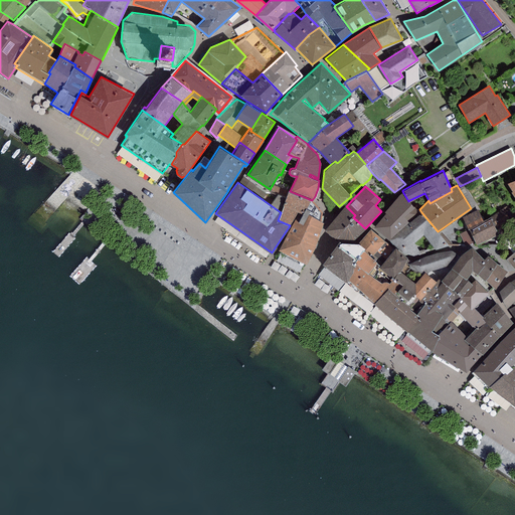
[(290,191),(288,191),(286,196),(281,212),(278,220),(290,225),(292,225),(279,248),(307,264),(319,234),(323,222),(320,220),(322,211),(312,200),(290,191)]
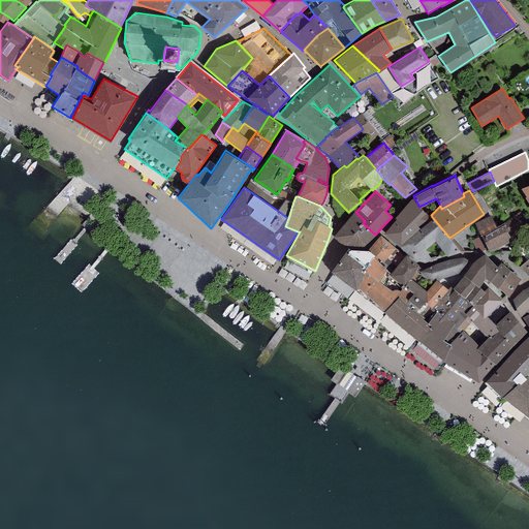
[(419,207),(413,196),(410,198),(395,217),(396,218),(384,232),(399,245),(431,219),(421,206),(419,207)]
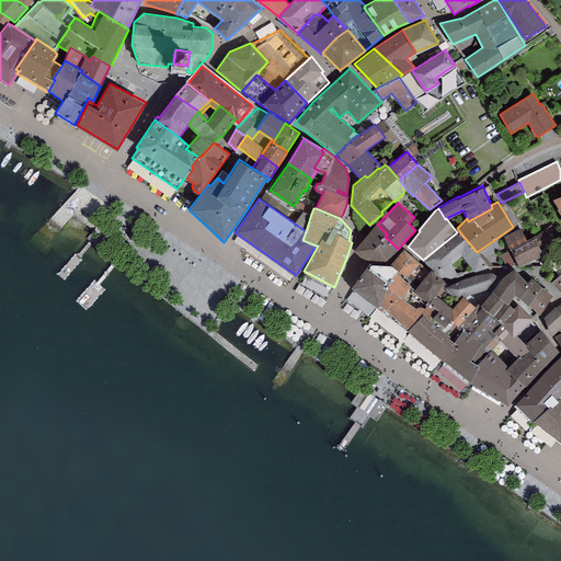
[(306,231),(311,214),(302,212),(295,224),(306,231)]
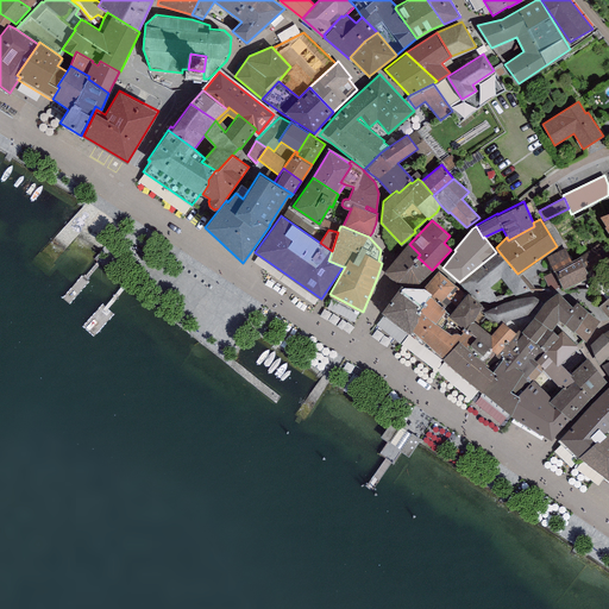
[(409,244),(408,243),(383,271),(391,277),(400,282),(407,283),(419,283),(427,277),(433,272),(432,270),(418,257),(420,255),(409,244)]
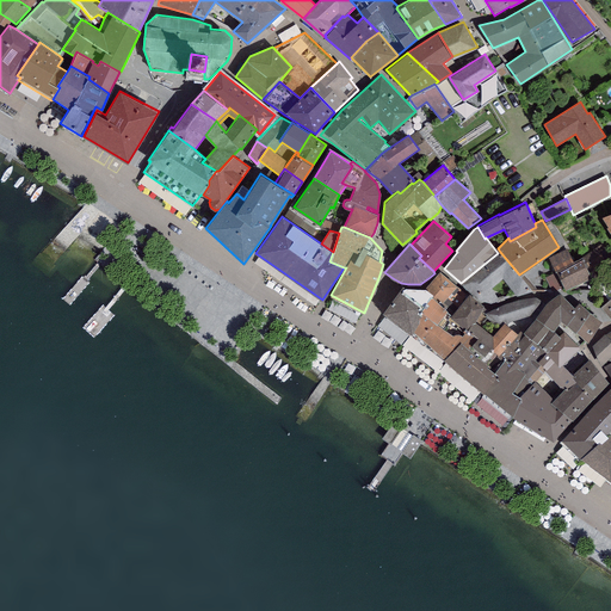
[(573,261),(555,270),(556,272),(565,289),(591,277),(588,272),(606,259),(598,246),(581,257),(573,261)]
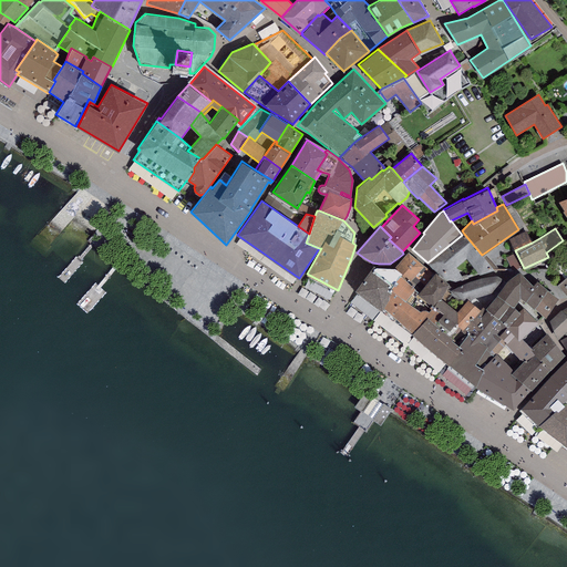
[(509,238),(515,250),(532,243),(526,229),(509,238)]
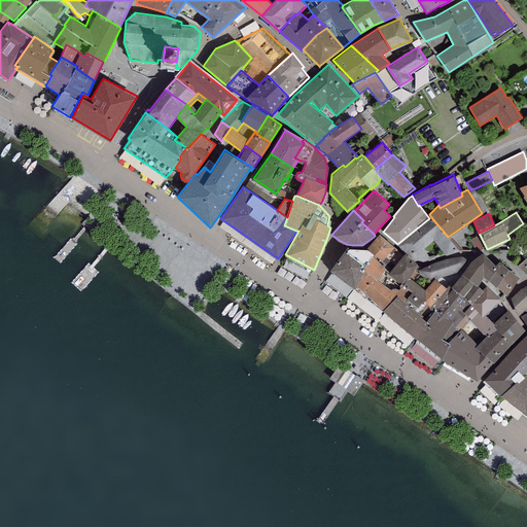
[(429,218),(397,244),(408,253),(415,258),(418,259),(423,261),(430,260),(435,259),(434,255),(429,256),(424,249),(433,241),(446,256),(459,251),(448,237),(431,217),(429,218)]
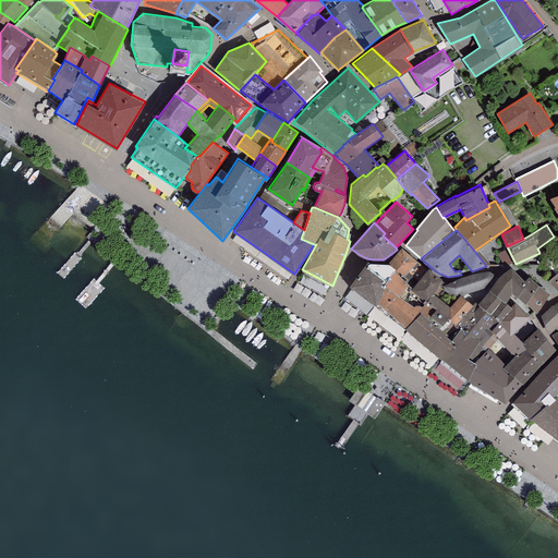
[(427,270),(401,247),(388,265),(396,270),(393,271),(413,289),(427,270)]
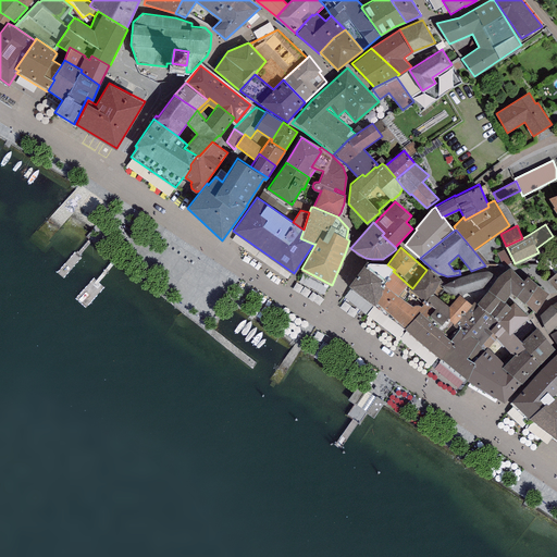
[(497,254),(503,263),(515,263),(507,248),(497,254)]
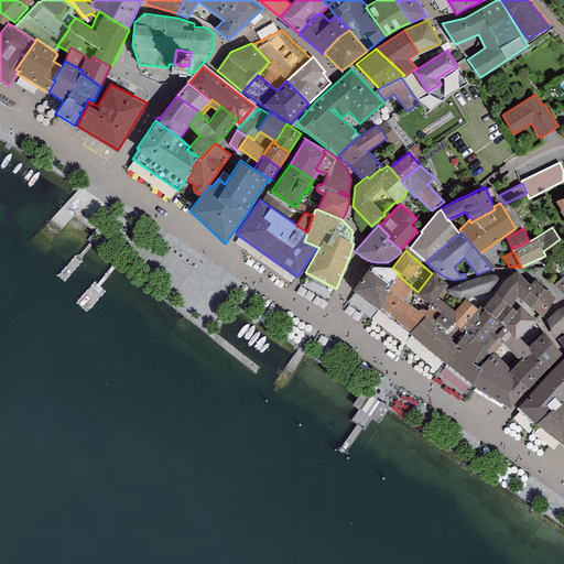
[(400,273),(392,268),(375,267),(371,264),(353,291),(380,311),(387,299),(387,296),(391,289),(389,288),(398,274),(400,273)]
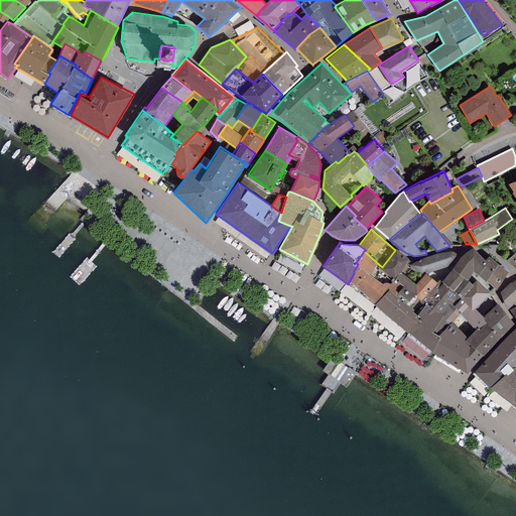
[(485,260),(473,248),(463,255),(461,258),(452,269),(453,270),(441,282),(462,298),(474,286),(473,284),(468,280),(473,272),(478,275),(486,266),(483,263),(485,260)]
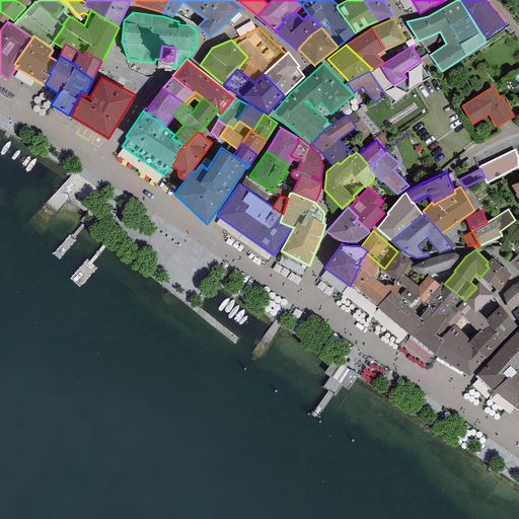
[(411,262),(398,250),(397,251),(384,269),(380,272),(382,274),(381,275),(387,279),(388,277),(395,282),(396,280),(405,288),(398,297),(409,306),(417,296),(423,302),(440,283),(431,276),(428,275),(427,277),(418,286),(403,274),(411,262)]
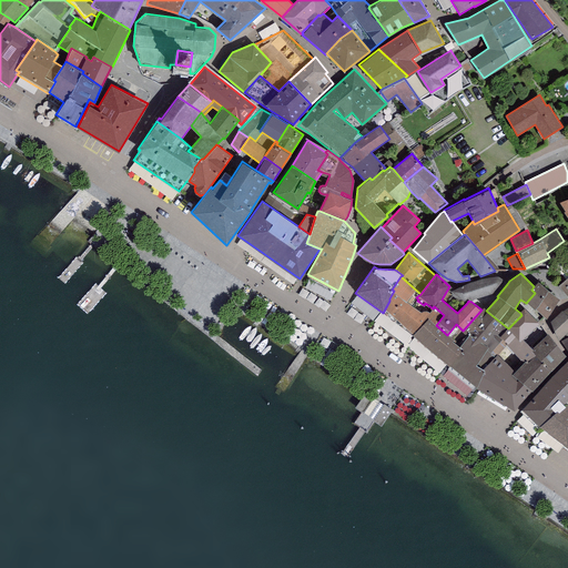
[(421,294),(401,276),(392,290),(394,291),(389,298),(389,301),(383,313),(413,336),(428,320),(436,325),(444,315),(434,306),(433,308),(425,303),(424,305),(417,301),(418,300),(416,297),(421,294)]
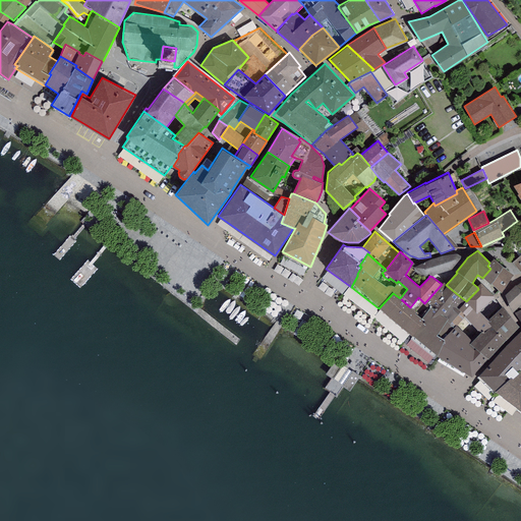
[(428,259),(413,268),(428,278),(429,276),(432,277),(456,272),(465,261),(456,253),(443,255),(428,259)]
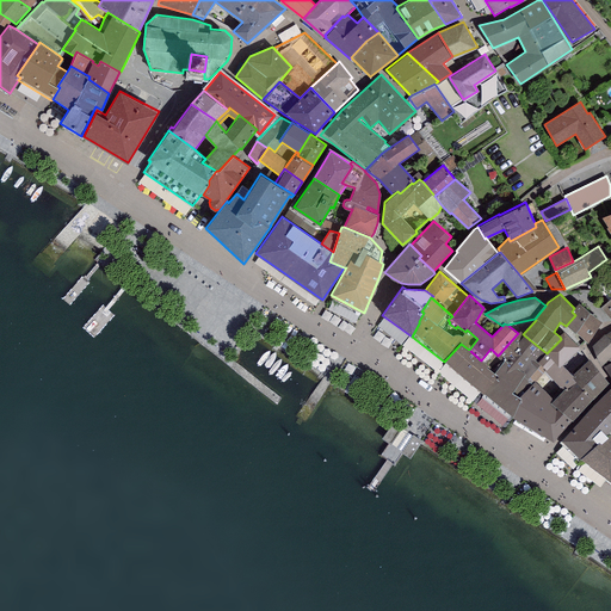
[(610,300),(600,308),(610,320),(610,300)]
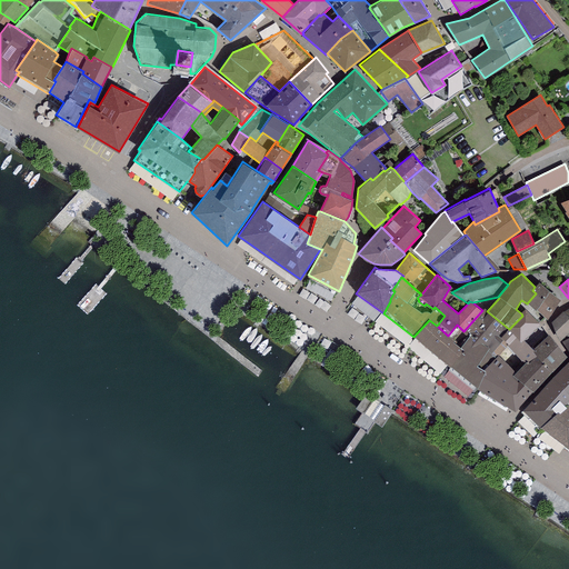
[(539,281),(535,287),(532,290),(536,293),(527,303),(536,311),(537,310),(550,293),(539,281)]
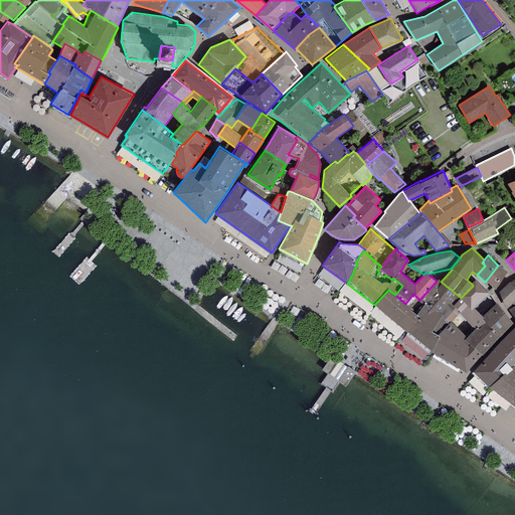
[(507,273),(498,266),(486,281),(496,290),(507,273)]
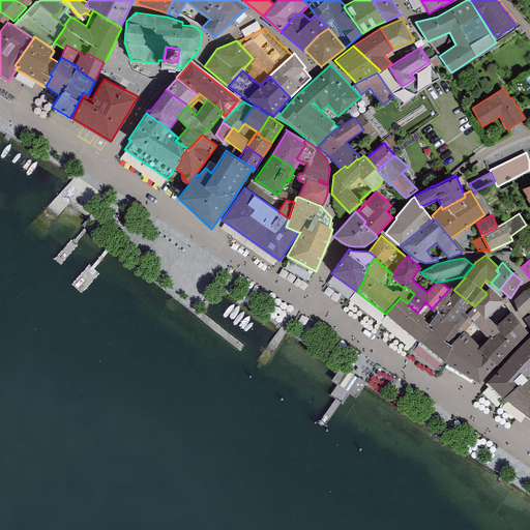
[(453,290),(451,288),(449,289),(432,308),(438,314),(428,324),(432,327),(418,343),(445,363),(451,347),(450,345),(462,334),(458,330),(469,317),(466,315),(474,306),(453,290)]
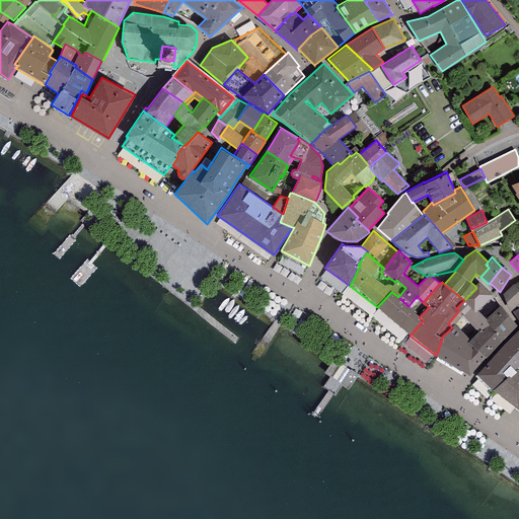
[(452,327),(455,324),(461,317),(470,308),(475,312),(477,310),(494,296),(478,282),(475,286),(476,288),(464,300),(456,308),(459,310),(448,323),(452,327)]
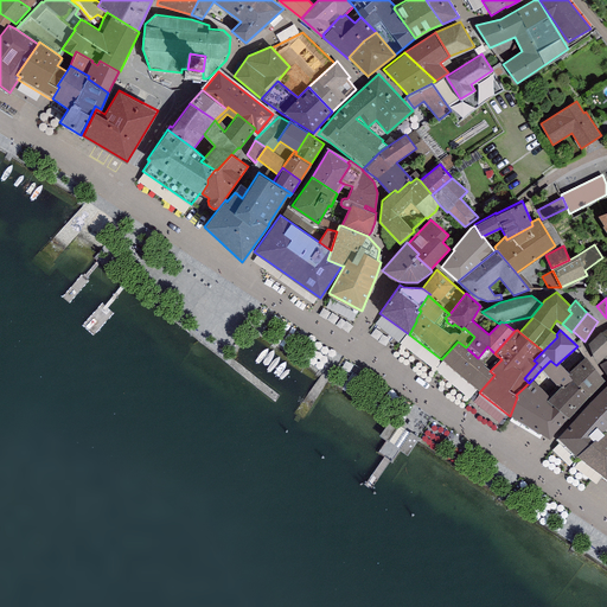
[(606,337),(601,333),(588,344),(592,355),(598,363),(606,355),(606,337)]
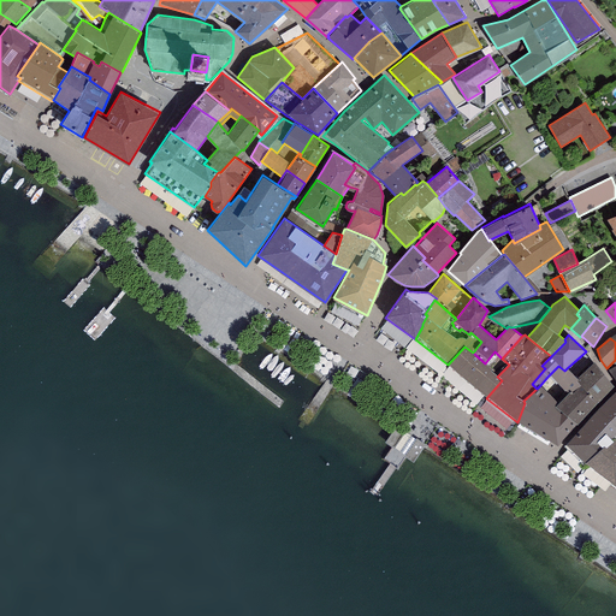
[(465,347),(448,365),(486,398),(502,380),(497,377),(491,371),(492,369),(485,363),(473,353),(465,347)]
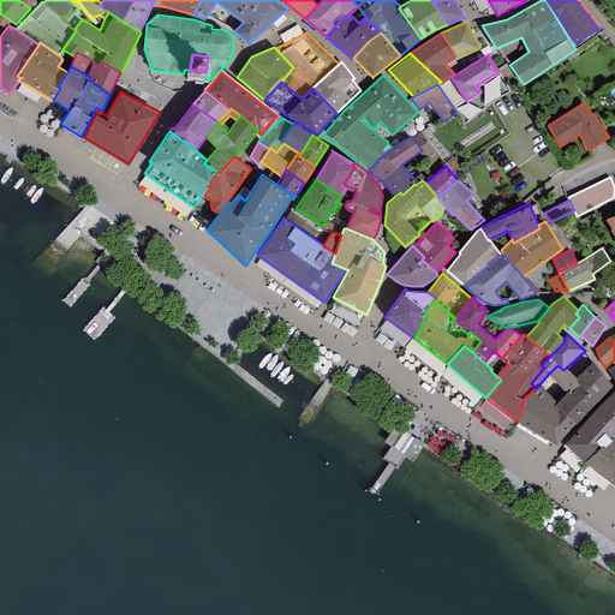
[(577,381),(580,386),(597,402),(613,387),(593,362),(577,378),(578,380),(577,381)]
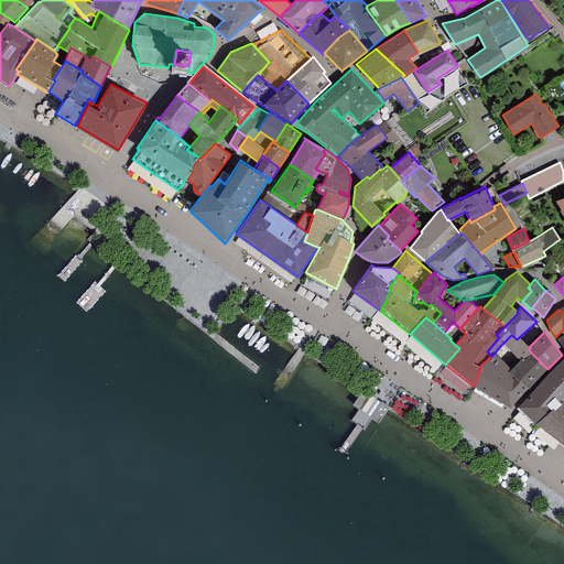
[(517,339),(511,335),(501,345),(520,361),(522,358),(524,360),(532,354),(529,349),(530,348),(529,347),(519,337),(517,339)]
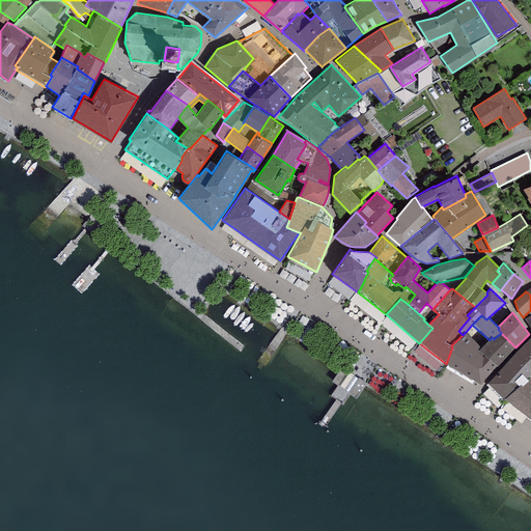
[(481,348),(466,332),(463,335),(451,345),(452,347),(446,364),(480,385),(497,366),(479,351),(481,348)]
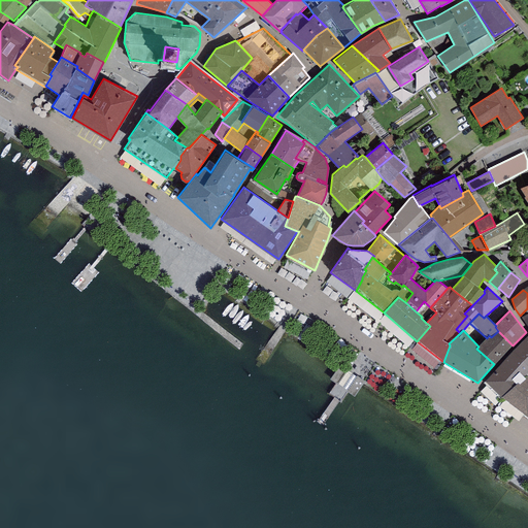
[(513,345),(498,331),(491,337),(489,335),(487,338),(479,347),(476,349),(494,364),(513,345)]
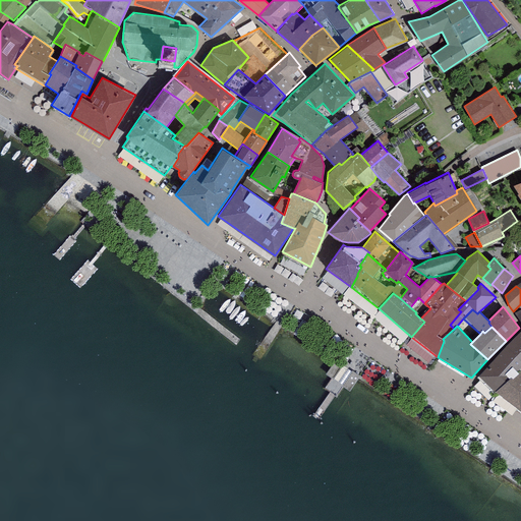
[(520,333),(520,332),(506,345),(520,361),(520,333)]
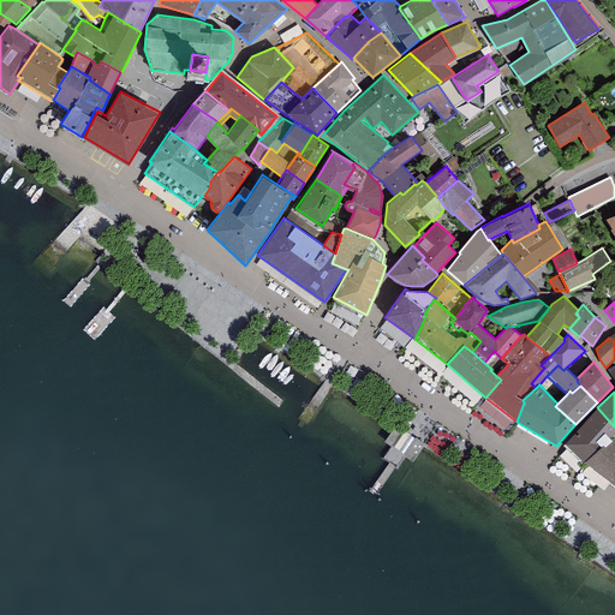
[(614,434),(614,427),(597,407),(563,446),(584,463),(614,436),(614,434)]
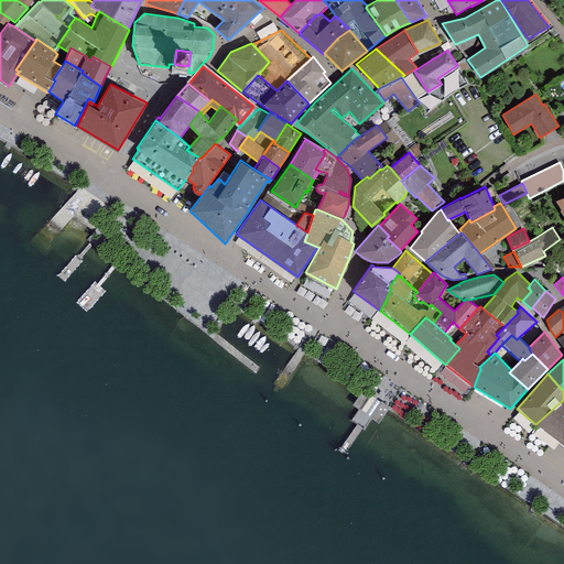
[(366,397),(358,408),(365,412),(372,401),(376,397),(369,392),(366,397)]
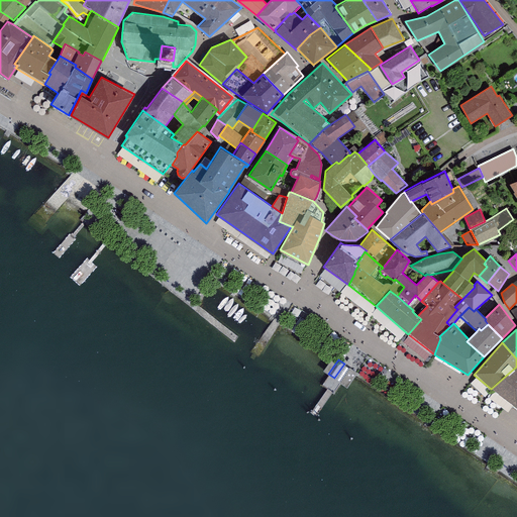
[(516,365),(516,367),(491,389),(516,409),(516,365)]
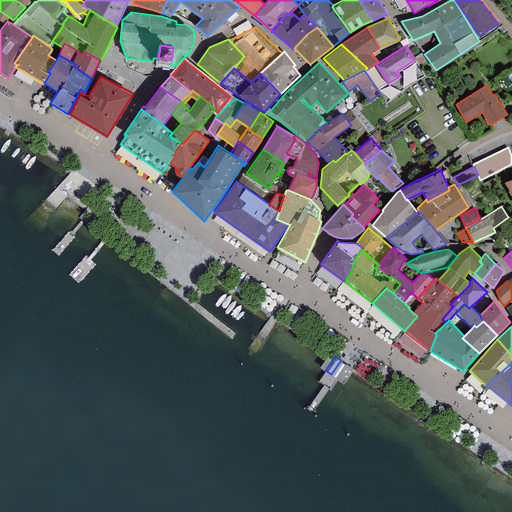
[(346,369),(338,379),(344,383),(352,373),(354,370),(348,365),(346,369)]
